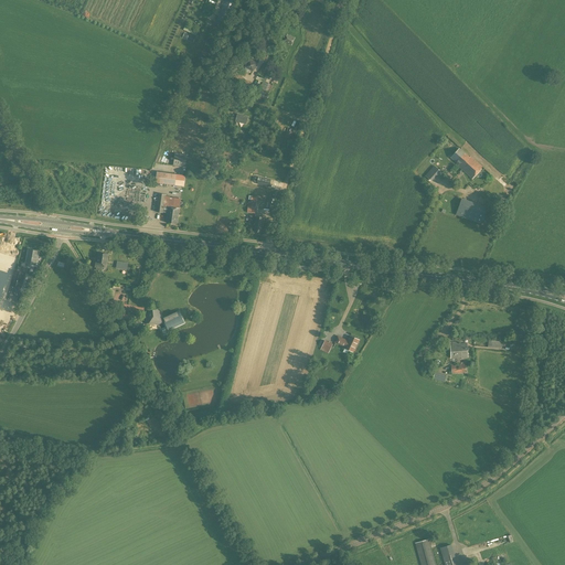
[(226,23),(236,0),(225,0),(216,20),(226,23)]
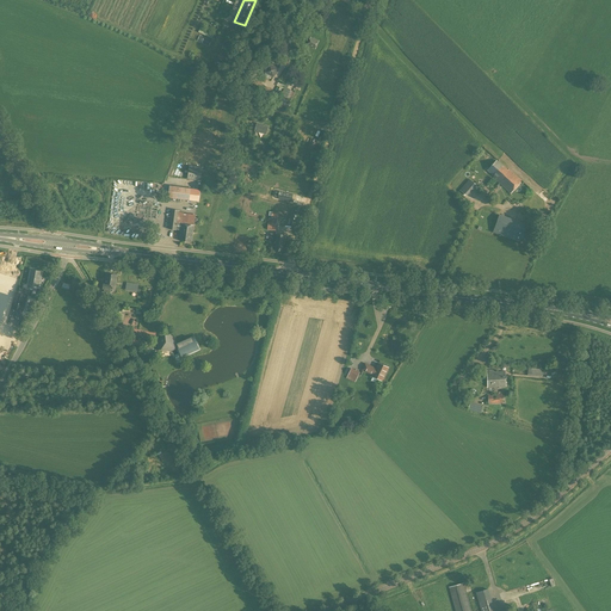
[(209,47),(211,39),(199,35),(197,41),(209,47)]
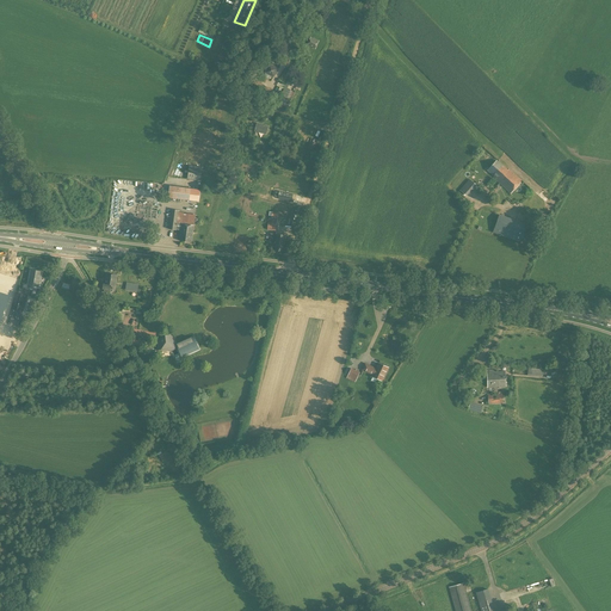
[(273,78),(277,69),(270,66),(265,74),(273,78)]
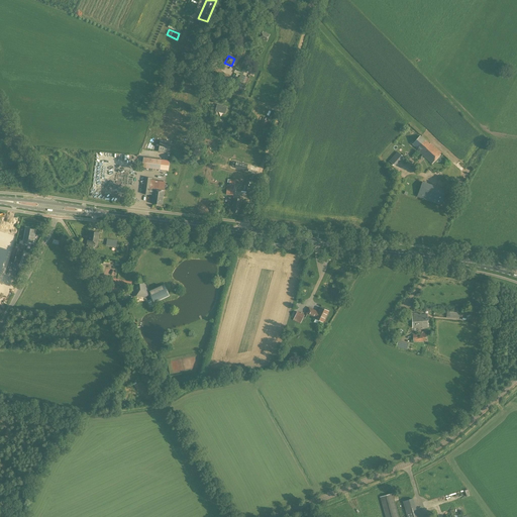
[(243,68),(238,82),(246,85),(249,78),(244,77),(247,70),(243,68)]
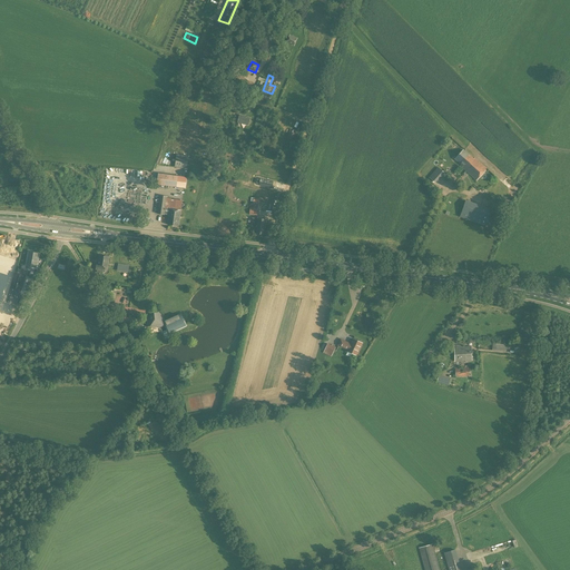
[(247,125),(249,118),(239,116),(237,123),(247,125)]
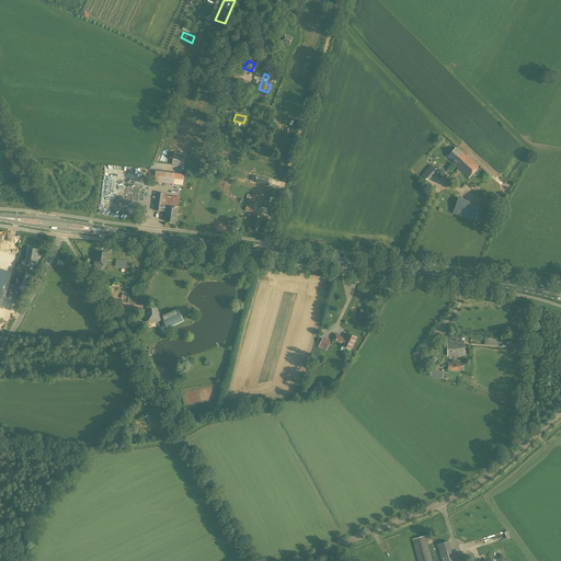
[(468,178),(479,165),(467,156),(466,157),(456,148),(448,157),(456,164),(455,165),(468,178)]
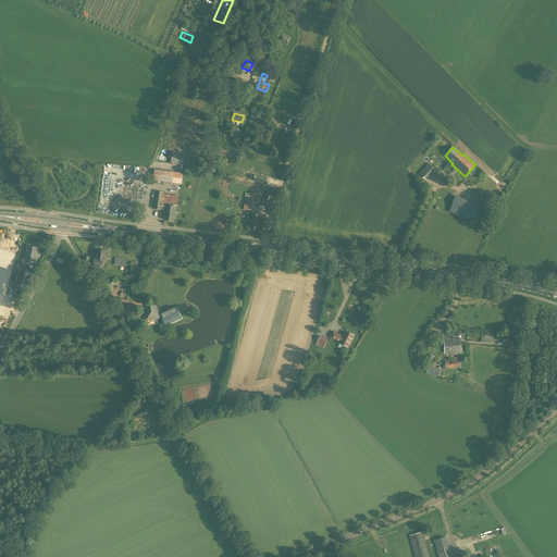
[(433,169),(429,164),(424,169),(429,173),(433,169)]
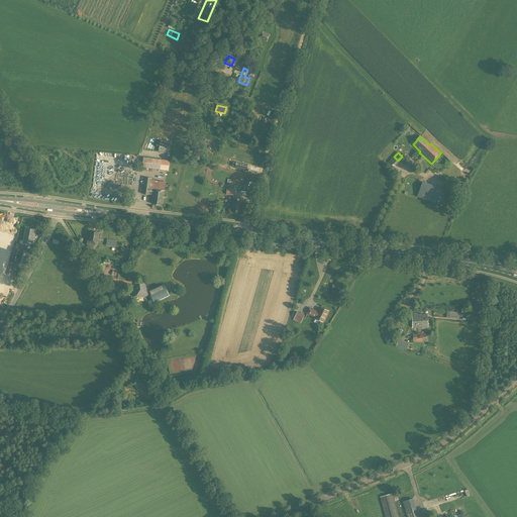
[(170,161),(162,160),(143,158),(141,168),(168,171),(170,161)]
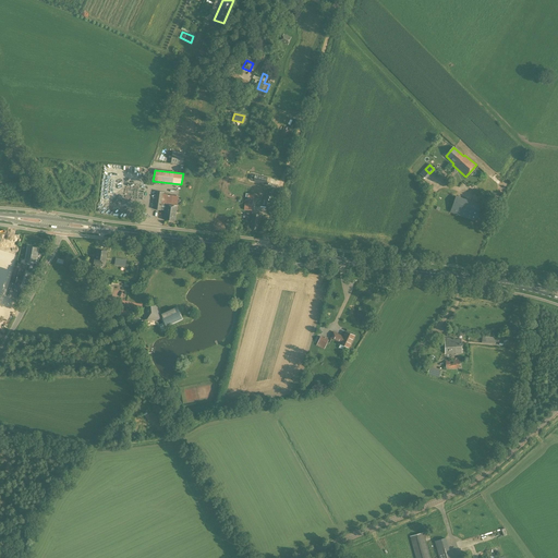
[(174,221),(178,196),(168,195),(164,194),(164,193),(157,192),(154,209),(160,210),(160,209),(165,210),(164,220),(174,221)]
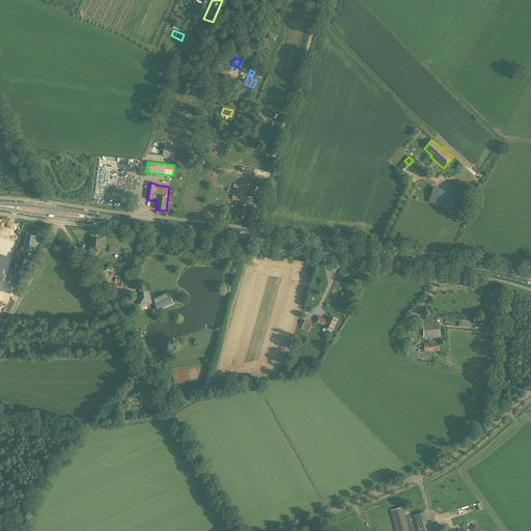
[(233,189),(232,189),(232,200),(240,200),(241,185),(233,184),(233,189)]
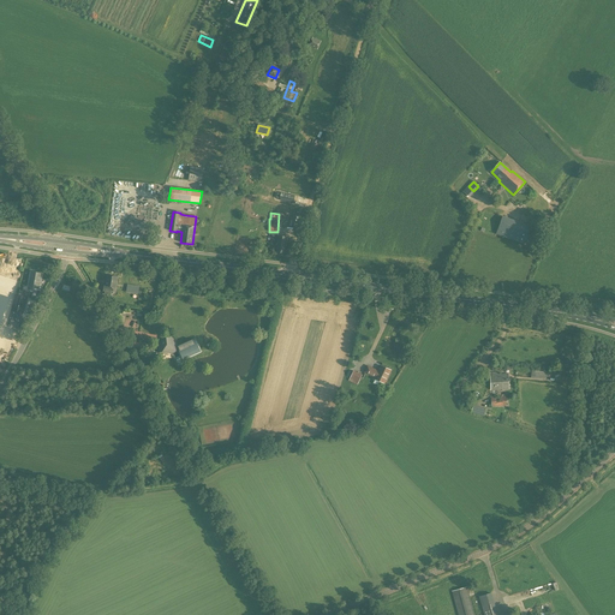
[(524,245),(531,227),(502,216),(496,234),(524,245)]
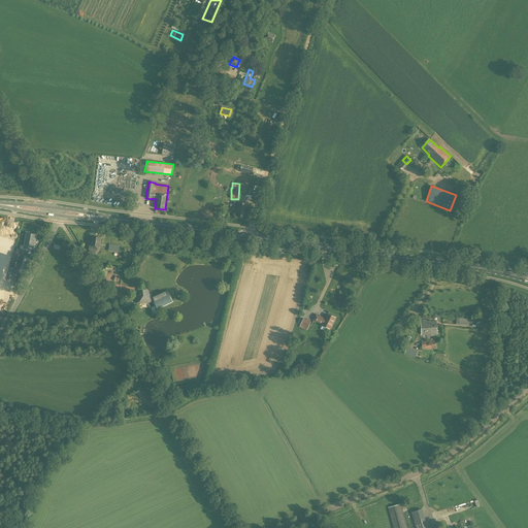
[(248,203),(238,202),(233,202),(232,208),(237,209),(236,217),(245,218),(248,203)]
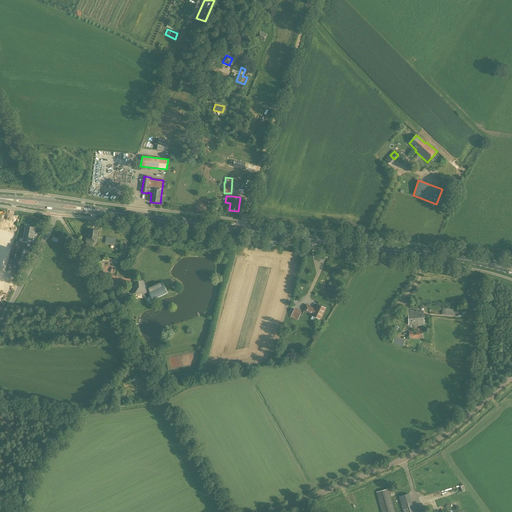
[(32,241),(35,228),(25,226),(23,239),(32,241)]
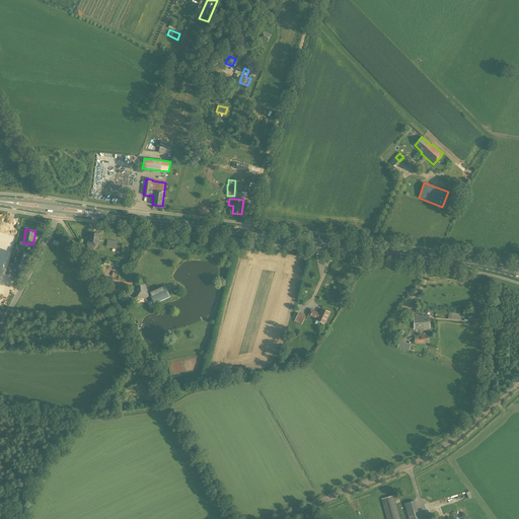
[(92,249),(94,242),(97,242),(99,233),(90,232),(89,241),(87,241),(87,246),(88,246),(88,248),(92,249)]
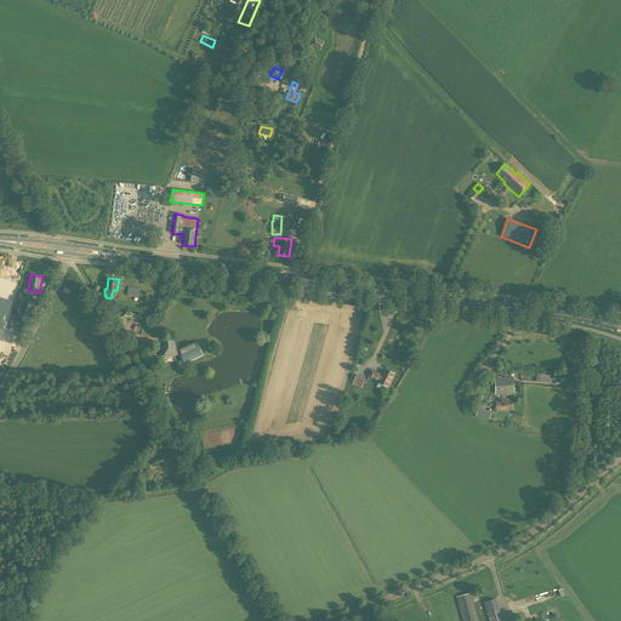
[(16,297),(11,313),(12,313),(21,315),(23,317),(28,301),(16,297)]
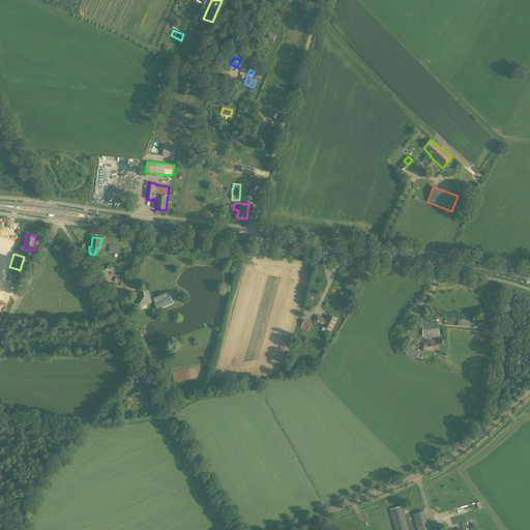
[(20,286),(24,274),(18,273),(15,284),(20,286)]
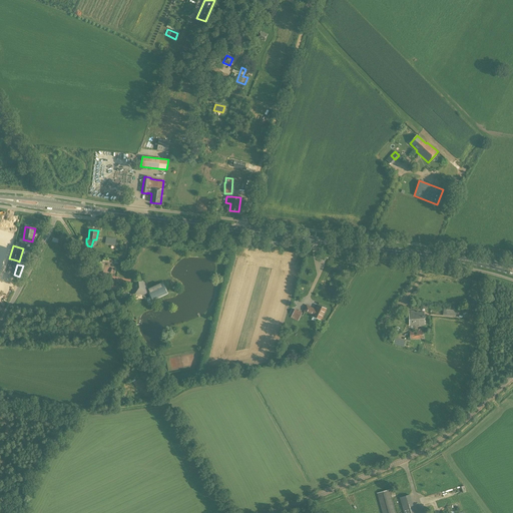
[(137,283),(135,283),(133,284),(132,294),(136,295),(143,294),(149,292),(152,300),(167,293),(162,282),(147,289),(148,290),(146,291),(143,283),(138,282),(137,283)]
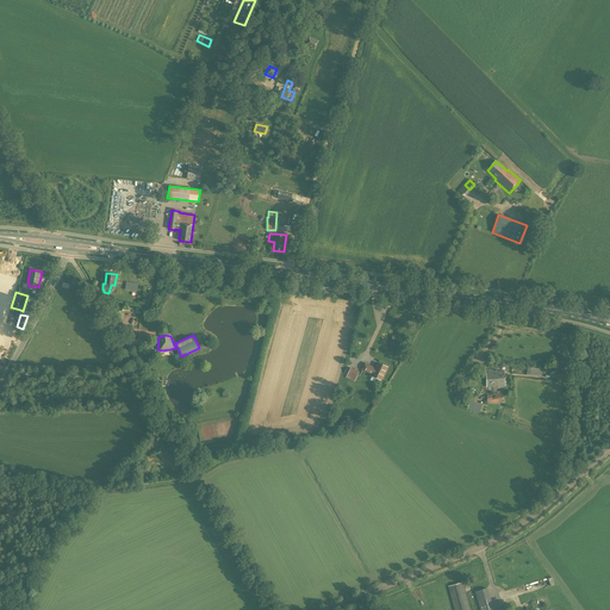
[(378,363),(375,368),(365,363),(361,369),(372,374),(372,375),(381,380),(387,367),(378,363)]
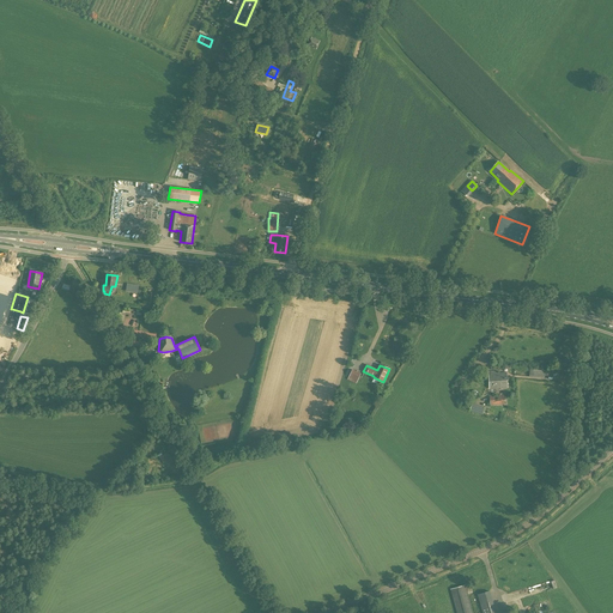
[(360,374),(352,370),(349,380),(356,384),(360,374)]
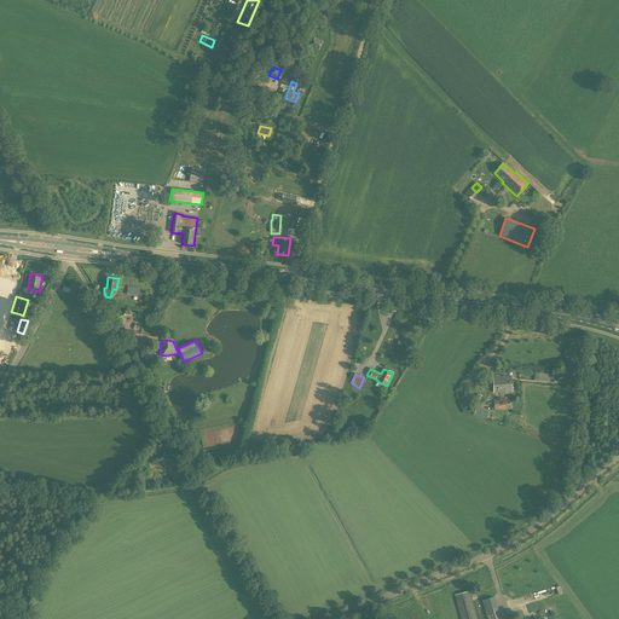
[(493,393),(512,392),(512,377),(493,379),(493,393)]
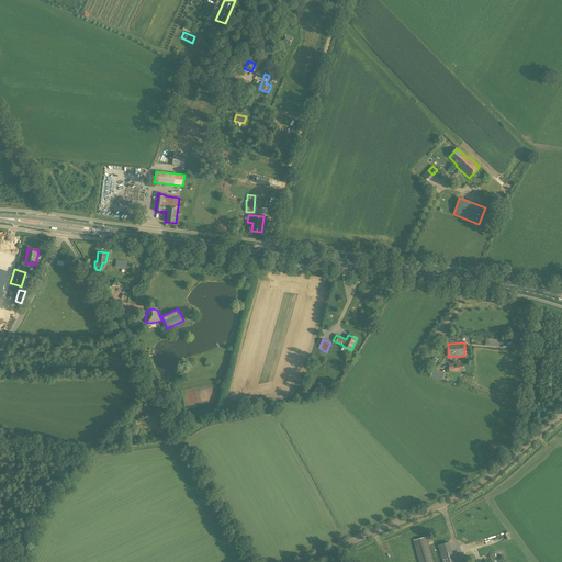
[(449,372),(462,371),(462,363),(448,363),(449,372)]
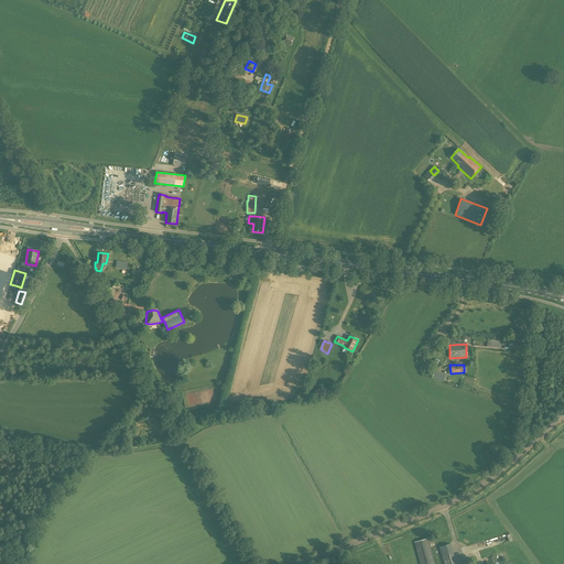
[(444,382),(446,376),(434,371),(432,378),(444,382)]
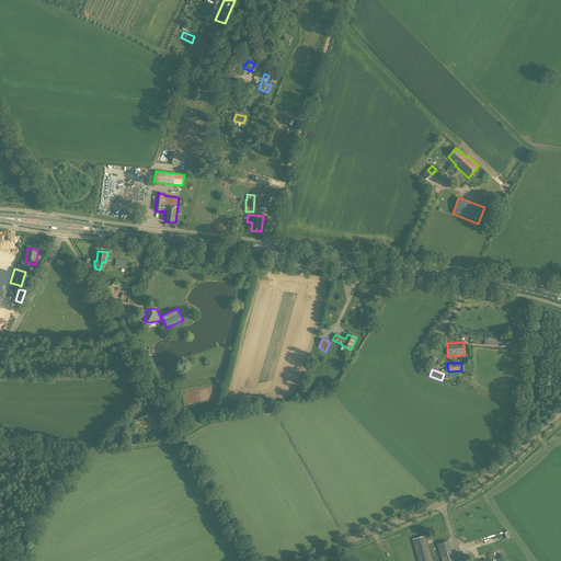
[(418,560),(433,560),(426,536),(412,539),(418,560)]
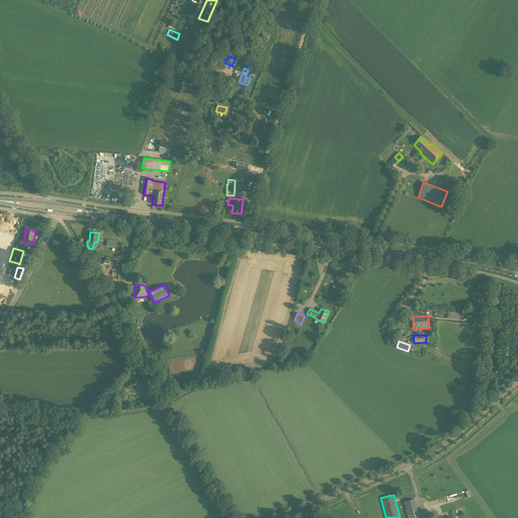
[(407,517),(419,517),(414,500),(403,503),(407,517)]
